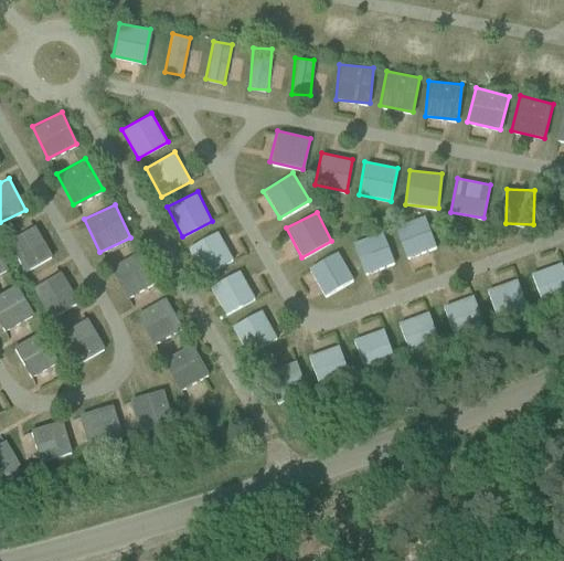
[(395,226),(406,257),(437,245),(426,215),(395,226)]
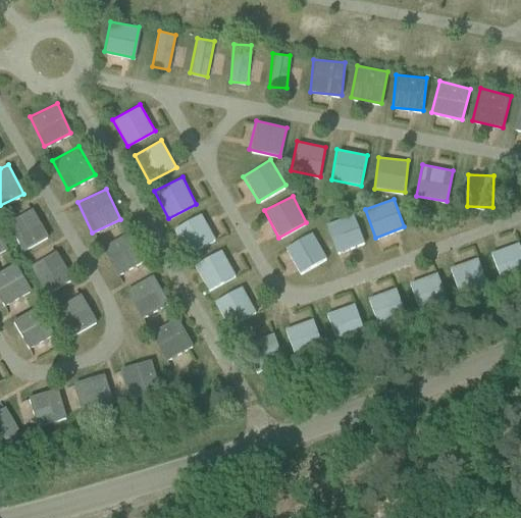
[(32,206),(5,223),(22,251),(49,235),(32,206)]
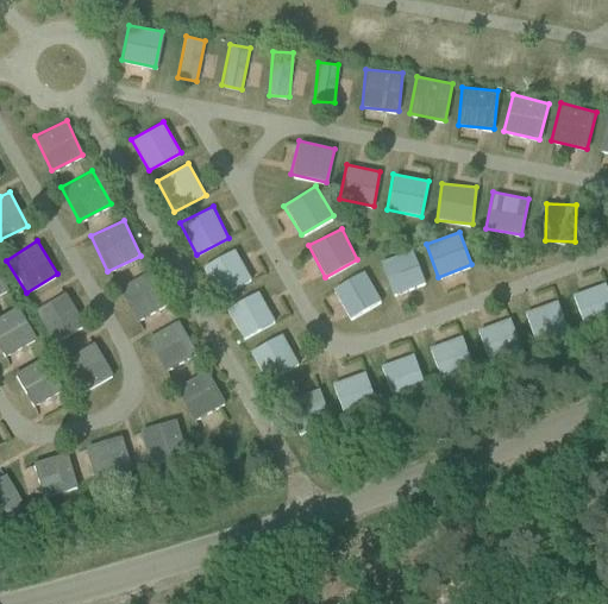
[(204,264),(219,295),(252,280),(237,247),(204,264)]
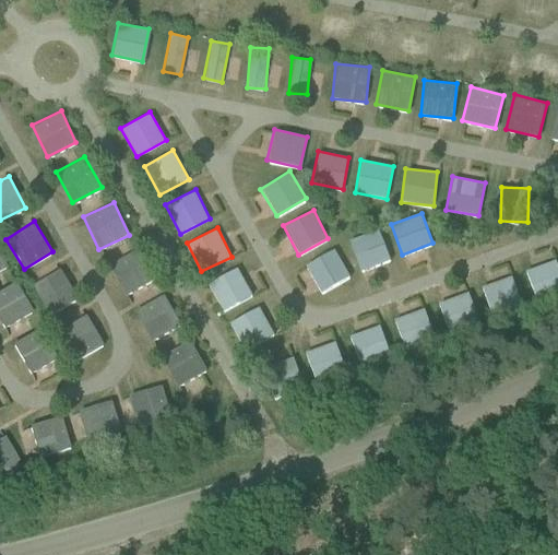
[(380,228),(349,239),(361,270),(391,259),(380,228)]
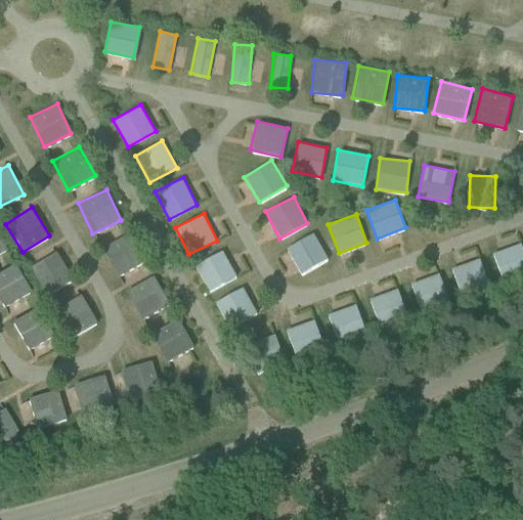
[(100,249),(119,276),(144,259),(127,231),(100,249)]
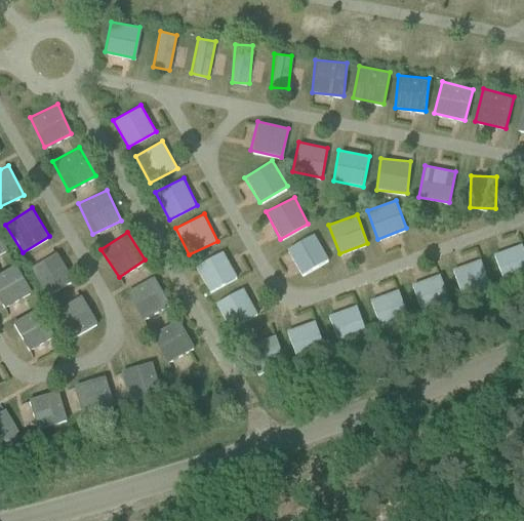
[(314,232),(286,249),(303,276),(330,258),(314,232)]
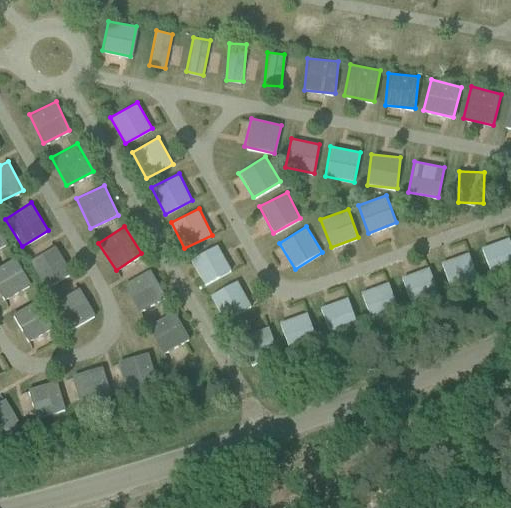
[(510,241),(509,237),(482,247),(492,275),(510,268),(510,241)]
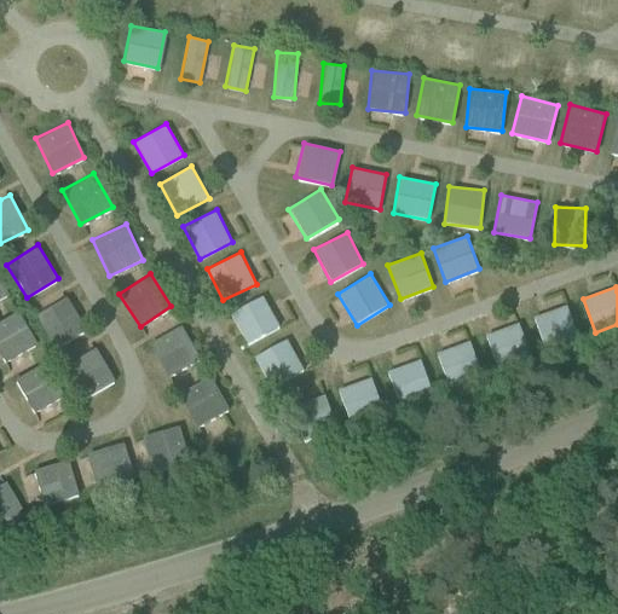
[(248,345),(281,326),(263,294),(230,312),(248,345)]
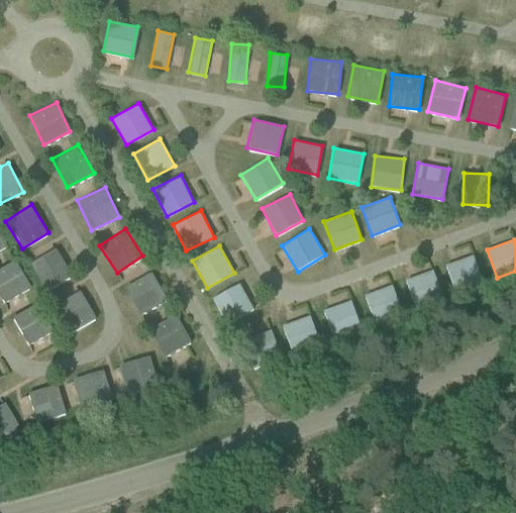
[(46,290),(73,274),(55,246),(29,263),(46,290)]
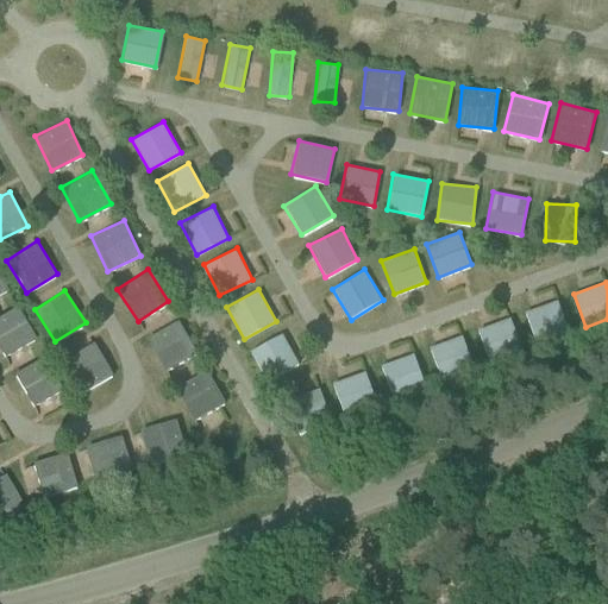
[(533,340),(566,333),(559,301),(526,308),(533,340)]
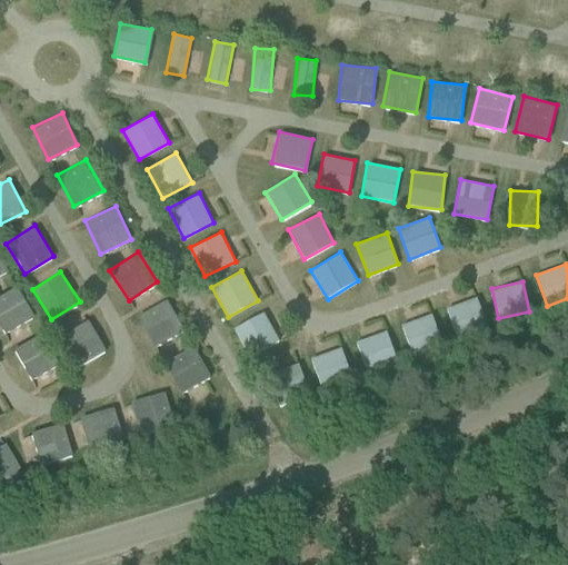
[(0,293),(0,333),(31,318),(16,286),(0,293)]
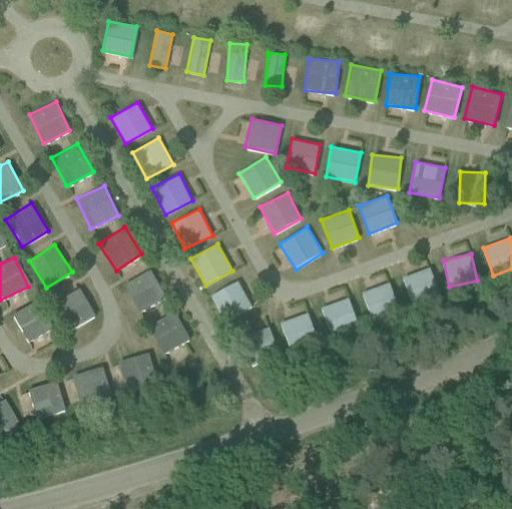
[(411,302),(438,292),(429,267),(401,278),(411,302)]
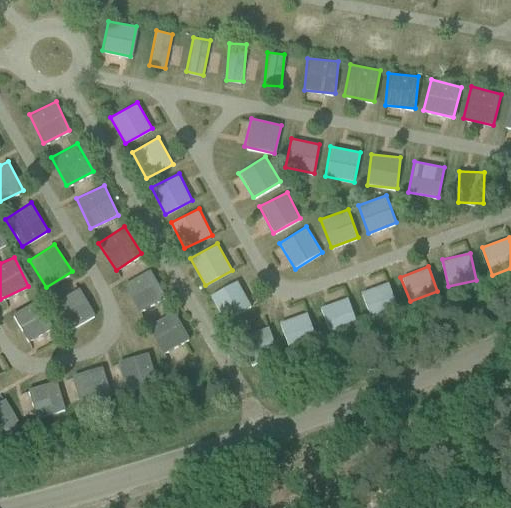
[(123,282),(137,311),(166,298),(152,268),(123,282)]
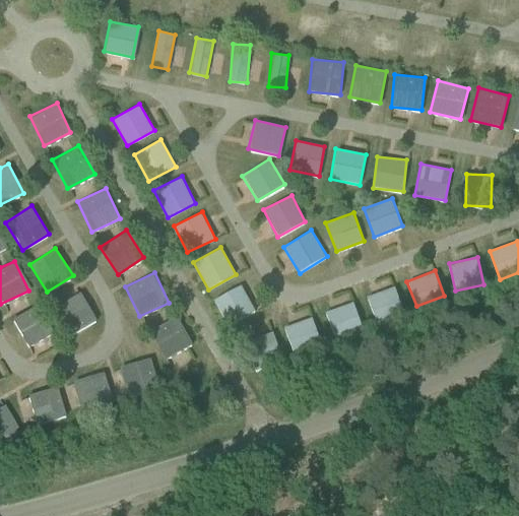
[(214,297),(225,324),(255,312),(244,284),(214,297)]
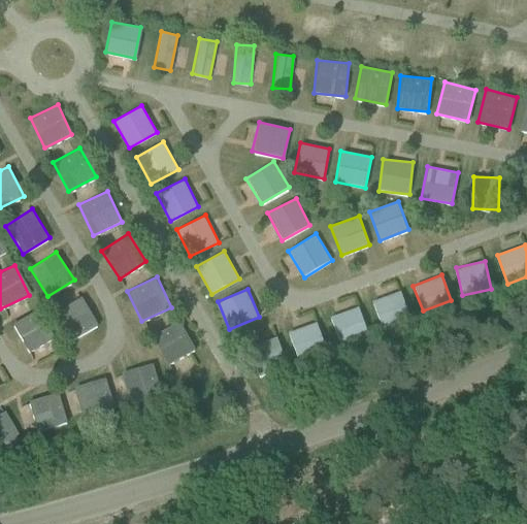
[(371,301),(384,330),(412,319),(399,290),(371,301)]
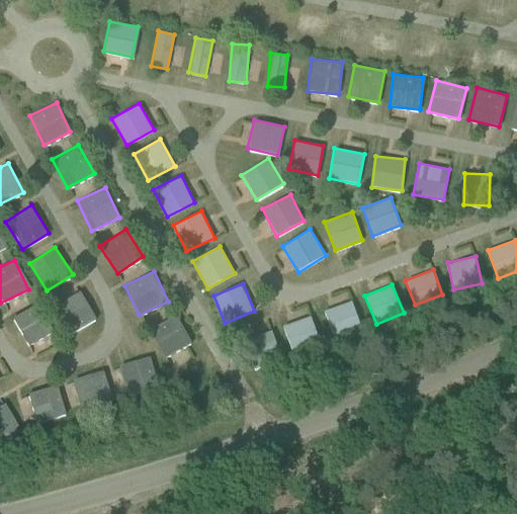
[(81,289),(53,305),(68,333),(96,318),(81,289)]
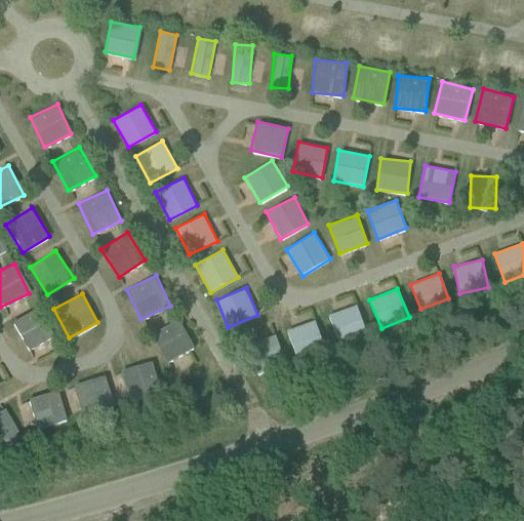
[(25,349),(54,332),(39,305),(10,321),(25,349)]
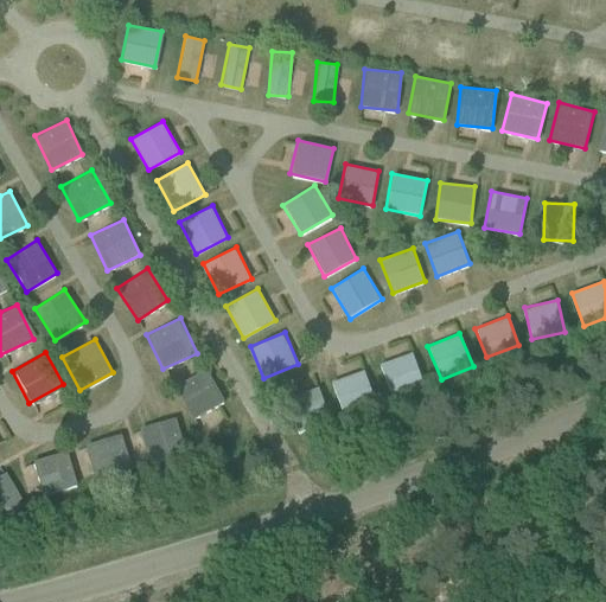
[(387,394),(422,386),(415,353),(381,360),(387,394)]
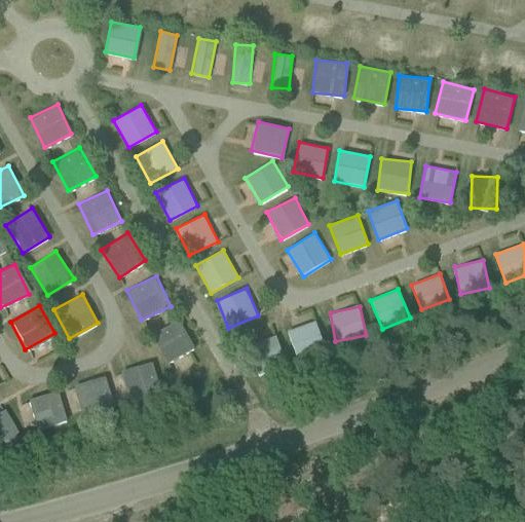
[(181,320),(152,332),(165,362),(194,348),(181,320)]
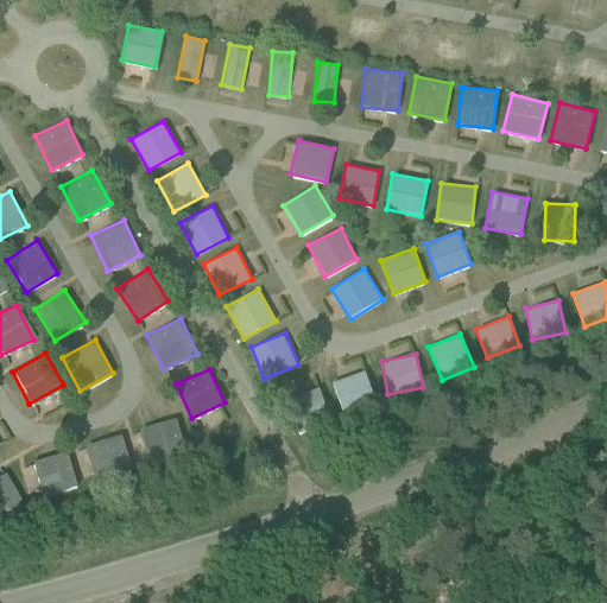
[(342,417),(377,406),(366,370),(330,381),(342,417)]
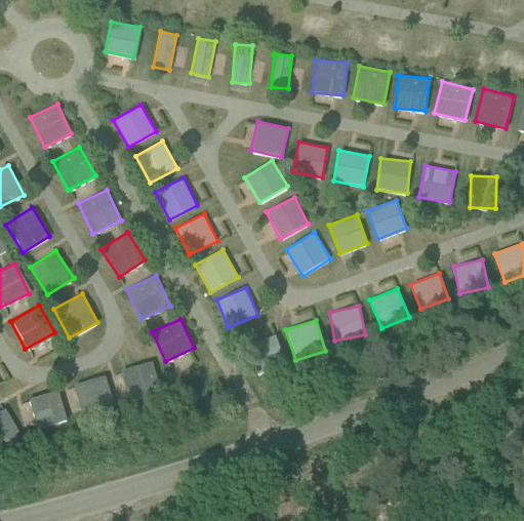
[(248,344),(259,374),(287,364),(275,333),(248,344)]
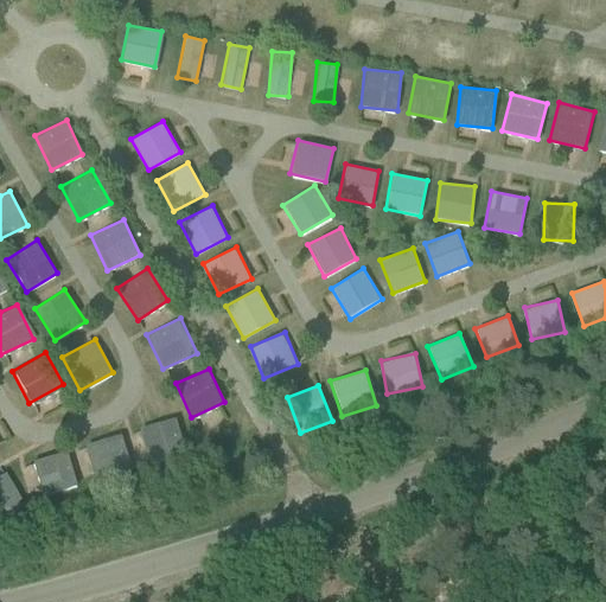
[(150,463),(187,453),(178,416),(139,427),(150,463)]
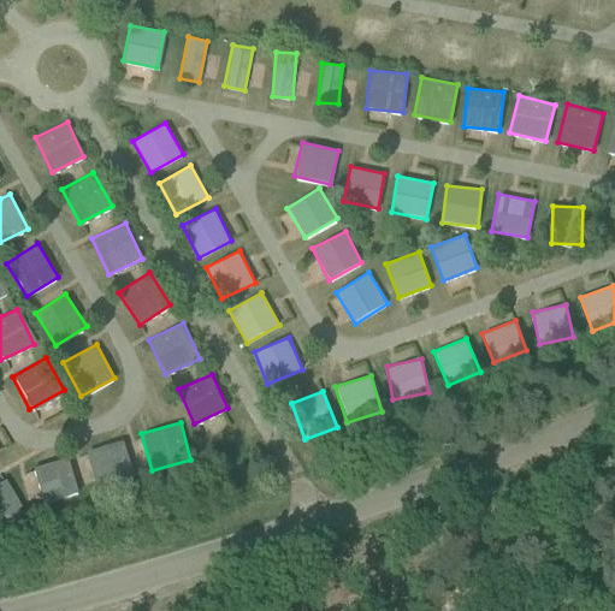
[(123,439),(84,451),(96,488),(135,475),(123,439)]
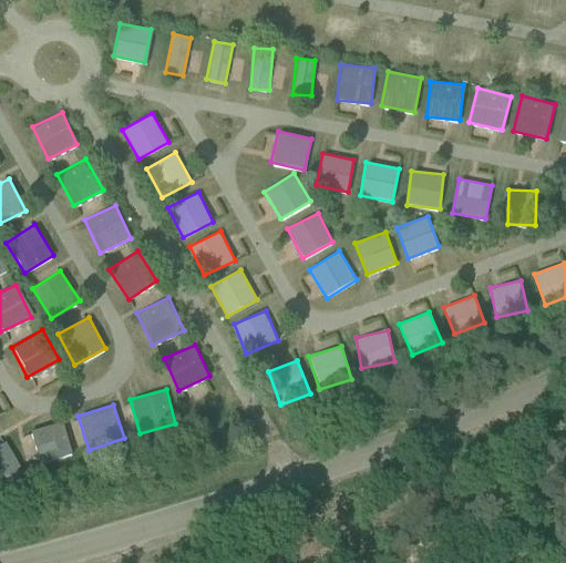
[(38,466),(73,453),(62,419),(27,431),(38,466)]
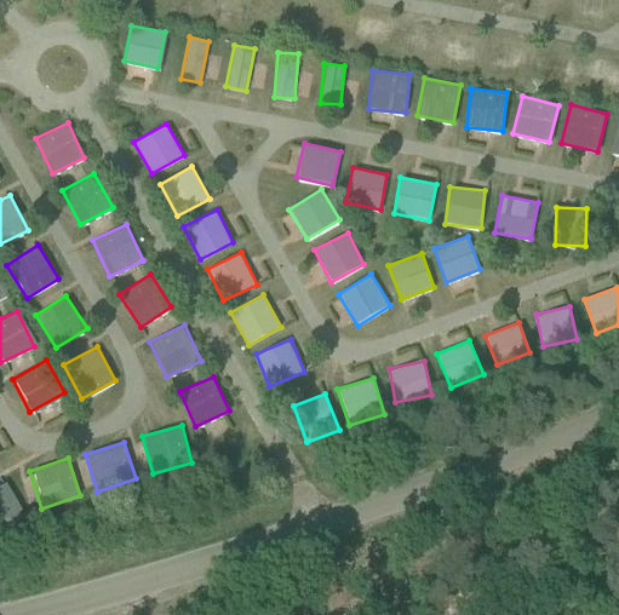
[(0,483),(0,528),(23,517),(5,481),(0,483)]
